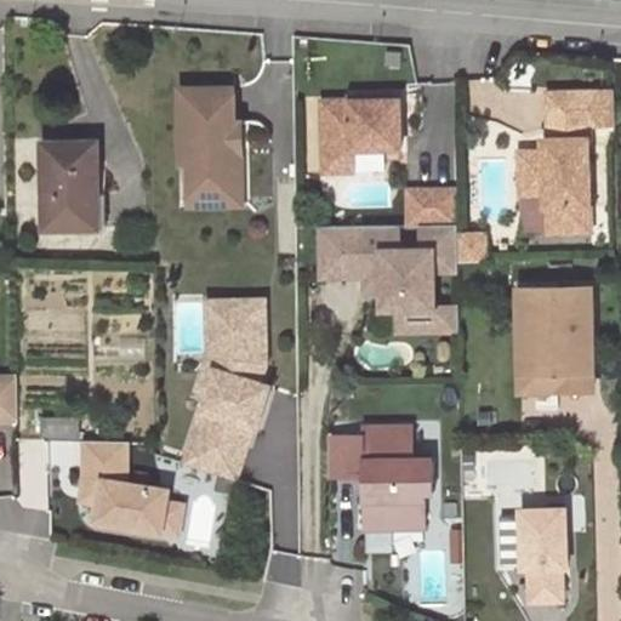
[(237,121),(237,86),(184,87),(184,163),(192,163),(192,204),(245,204),(244,151),(218,151),(218,121),(237,121)]
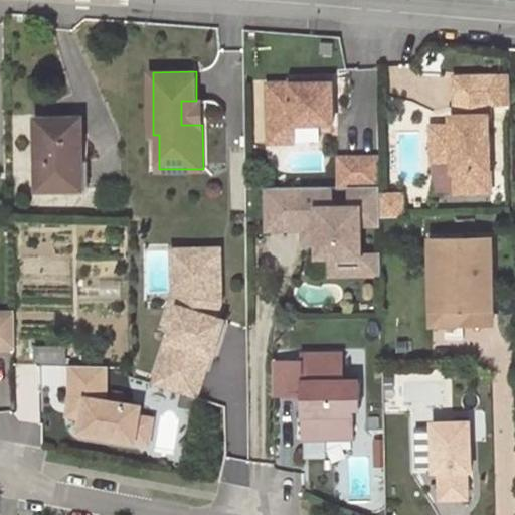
[(506,73),(452,75),(453,110),(458,110),(458,114),(448,115),(449,125),(427,125),(430,160),(450,160),(450,171),(487,169),(485,103),(507,102),(506,73)]
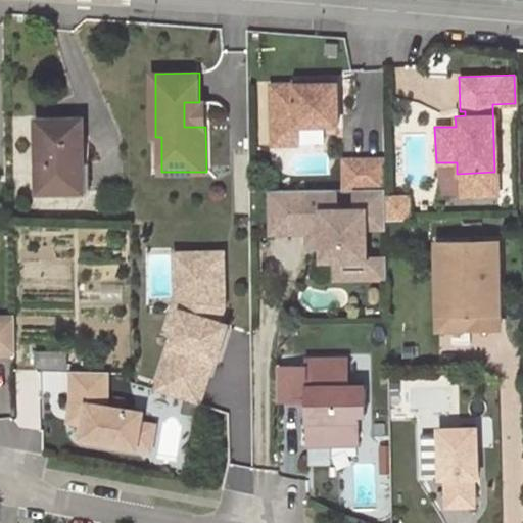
[(299,125),(339,124),(338,80),(316,80),(316,84),(296,85),(273,85),(275,126),(299,125)]
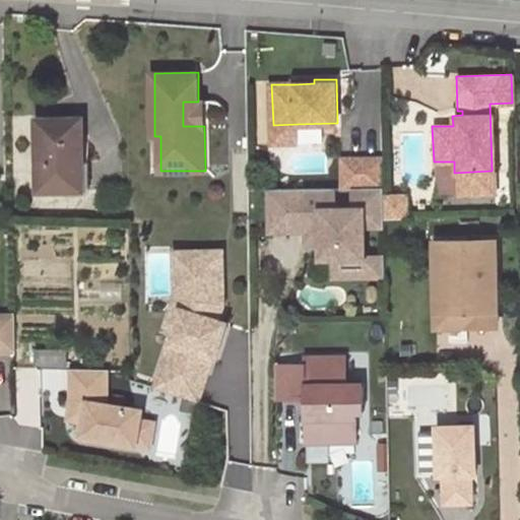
[(204,126),(204,102),(198,102),(183,102),(183,126),(204,126)]
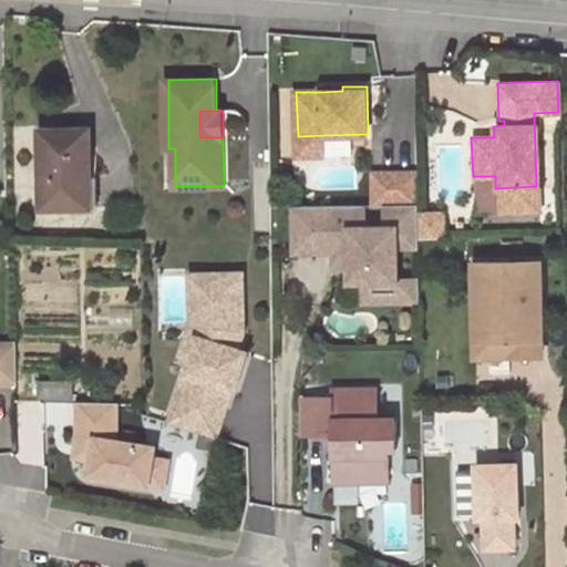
[(89,129),(41,130),(42,208),(86,208),(85,178),(90,178),(89,129)]
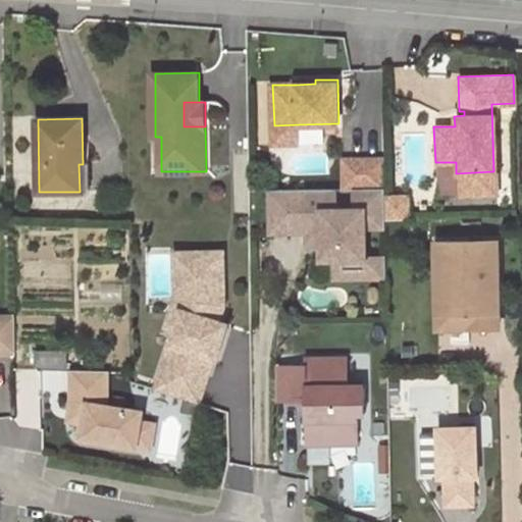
[(299,124),(274,125),(274,144),(299,144),(299,124)]
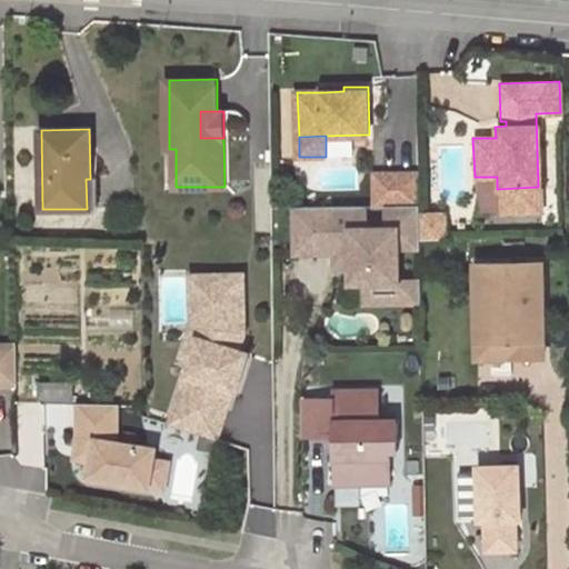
[(388,206),(420,206),(420,173),(376,173),(376,206),(388,206)]
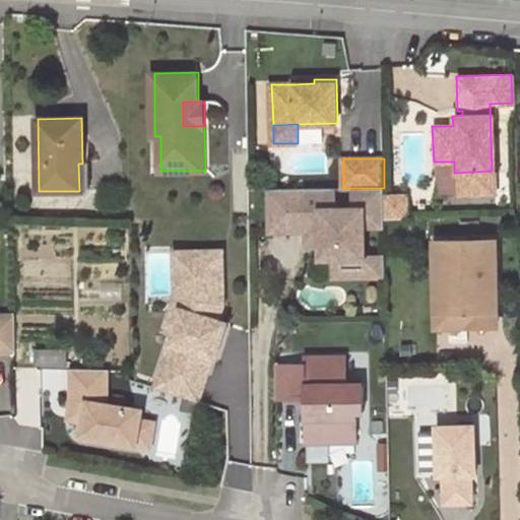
[(454,161),(434,161),(435,195),(493,192),(492,171),(454,173),(454,161)]
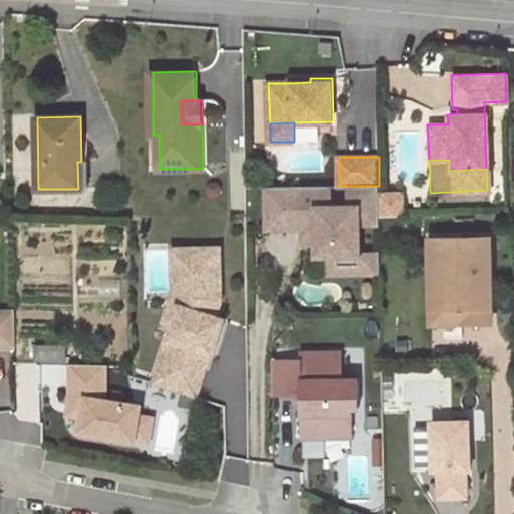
[(88,162),(81,162),(77,162),(78,189),(89,189),(88,162)]
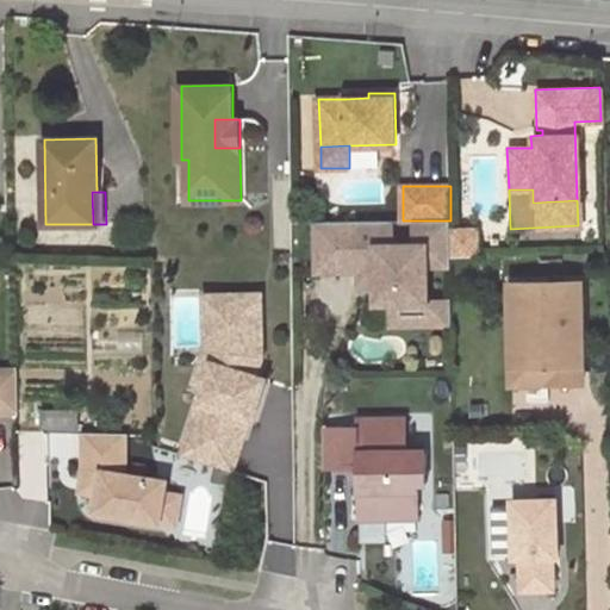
[(379,284),(379,303),(392,303),(398,303),(398,315),(429,315),(428,302),(428,268),(428,262),(452,262),(452,256),(450,230),(450,221),(416,221),(417,244),(394,246),(394,221),(318,222),(319,268),(319,272),(361,272),(362,272),(362,269),(378,269),(379,284)]
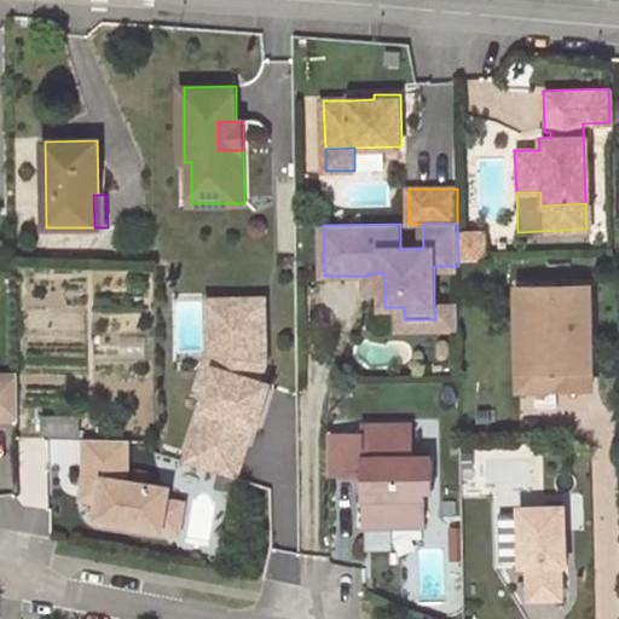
[(457,233),(458,260),(482,260),(481,232),(457,233)]
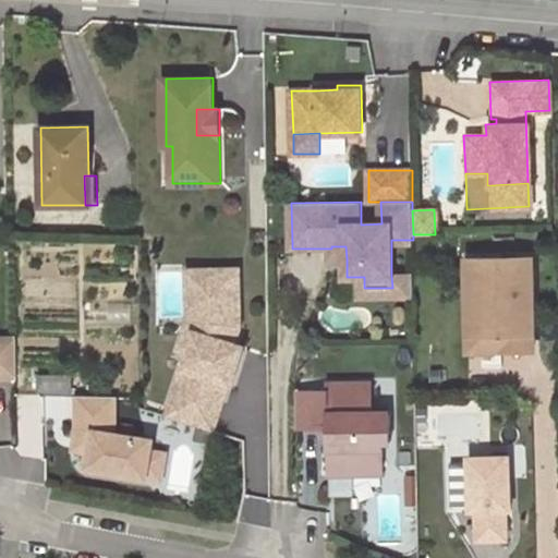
[(331,249),(330,249),(330,259),(347,259),(346,246),(331,246),(331,249)]
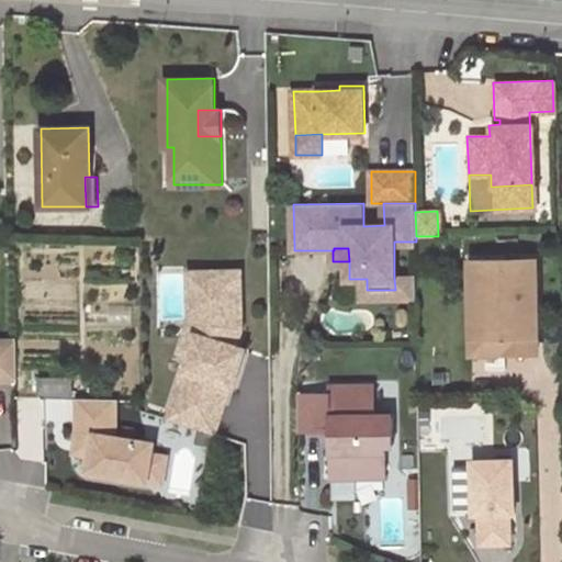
[(470,259),(472,352),(498,352),(505,352),(505,336),(538,335),(536,258),(470,259)]
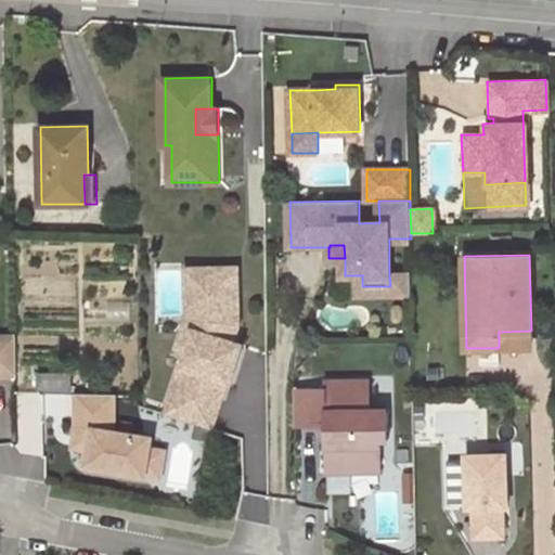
[(196,268),(197,292),(237,291),(237,267),(196,268)]
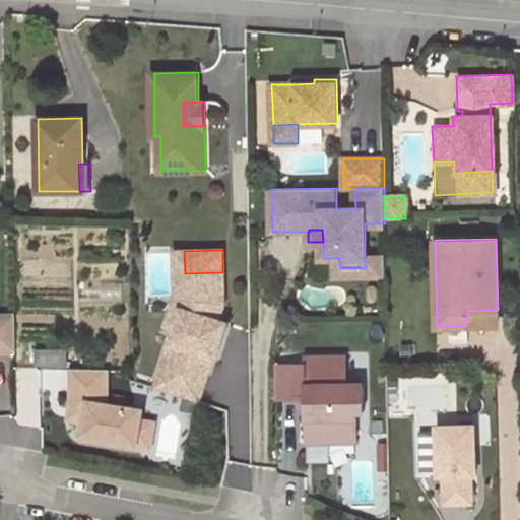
[(339,258),(334,258),(335,277),(385,276),(385,256),(365,257),(366,268),(339,268),(339,258)]
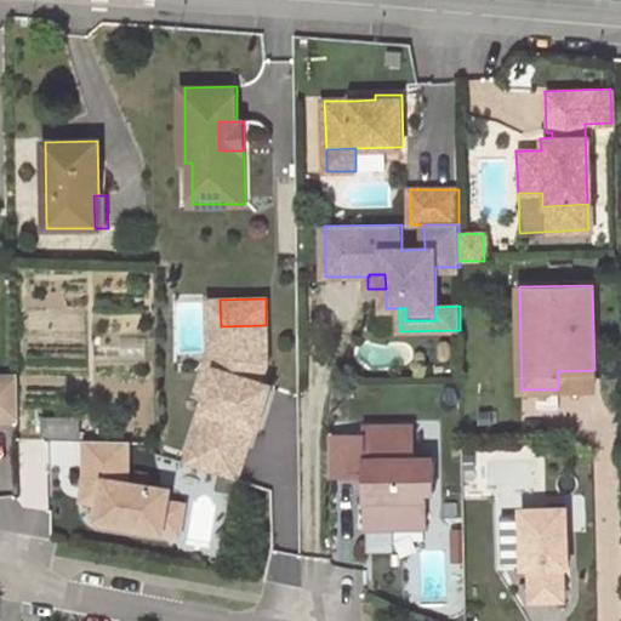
[(210,389),(186,462),(235,479),(254,426),(256,426),(269,386),(261,382),(267,364),(266,325),(221,326),(221,355),(217,368),(208,364),(199,387),(210,389)]
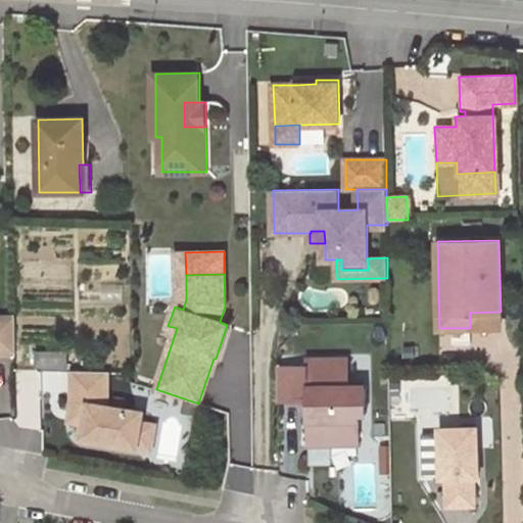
[(470,313),(470,328),(501,327),(501,312),(470,313)]
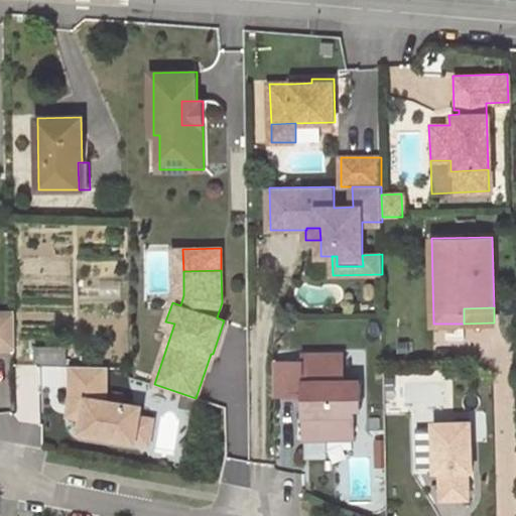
[(0,349),(15,349),(15,312),(0,312),(0,349)]
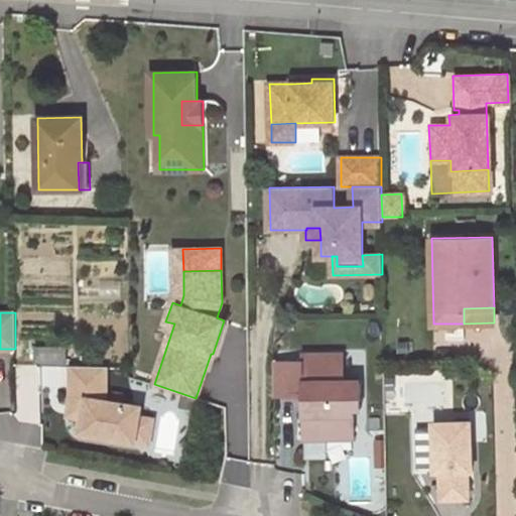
[(36,349),(36,364),(65,365),(65,350),(36,349)]
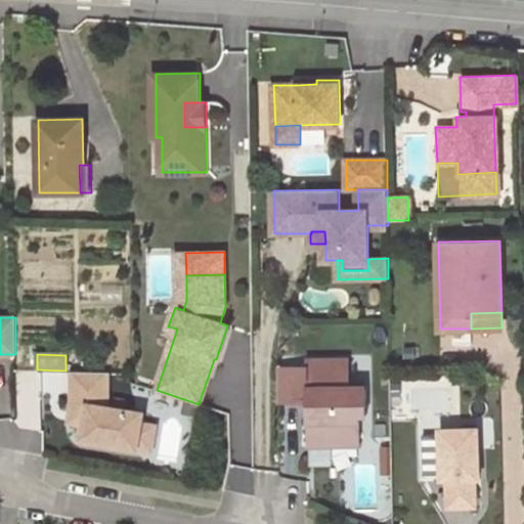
[(309,366),(279,366),(279,402),(310,403),(310,446),(333,445),(334,439),(361,438),(360,415),(367,415),(367,387),(351,388),(350,359),(309,360),(309,366)]
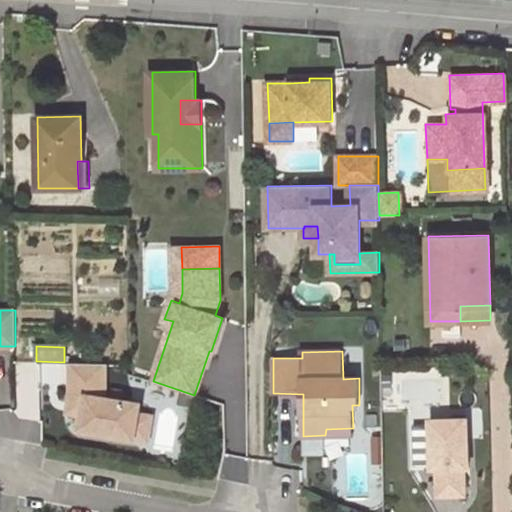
[(105,362),(70,362),(70,391),(67,402),(82,404),(80,414),(77,428),(132,437),(138,408),(139,402),(105,396),(105,362)]
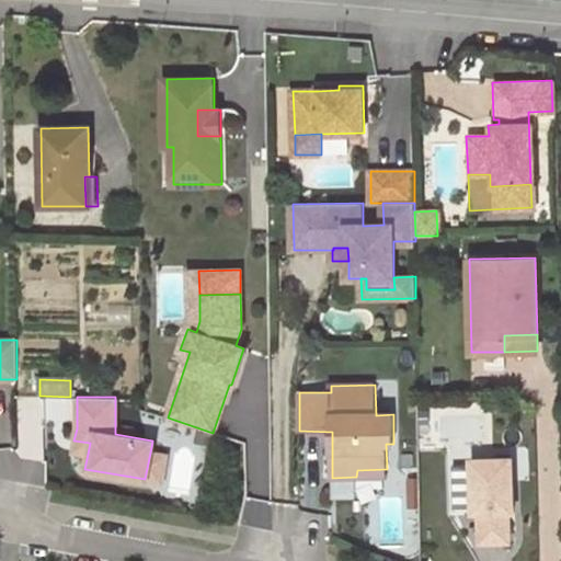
[(90,443),(73,441),(71,450),(88,454),(90,443)]
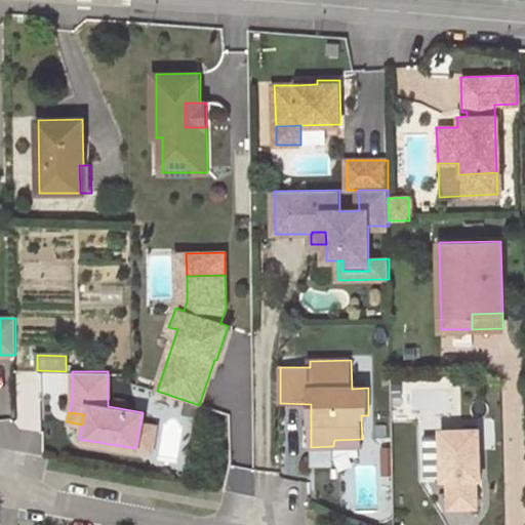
[(156,420),(142,418),(135,448),(149,450),(156,420)]
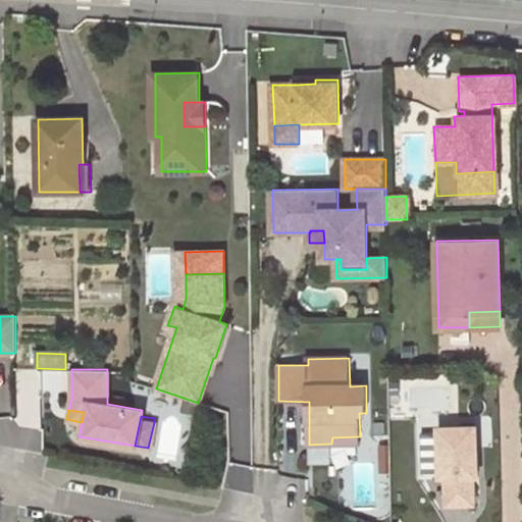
[(476,427),(438,428),(439,478),(445,478),(446,507),(473,507),(473,477),(478,477),(476,427)]
